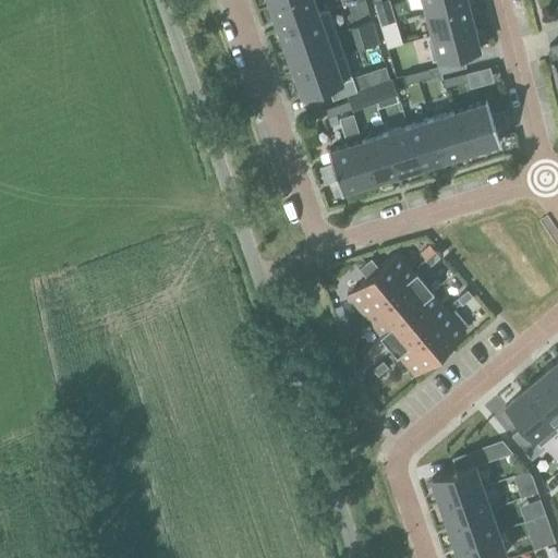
[(313,0),(287,0),(269,7),(277,28),(329,11),(328,10),(318,13),(313,0)]
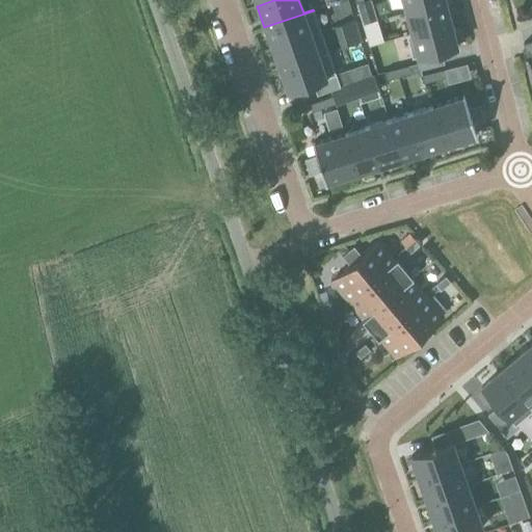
[(351,10),(348,0),(341,0),(340,0),(344,12),(351,10)]
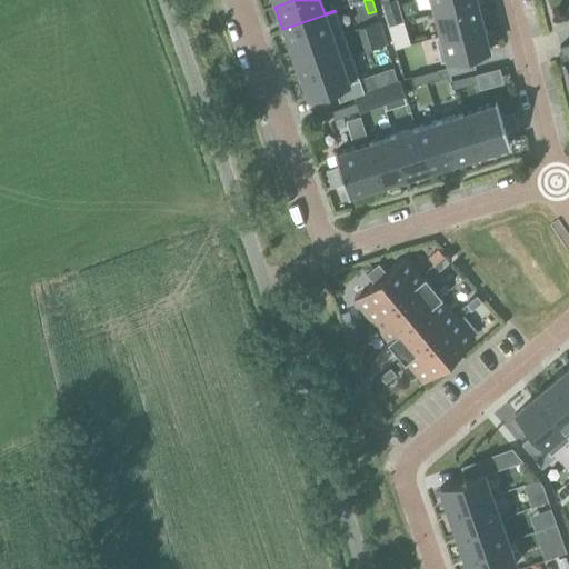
[(477,2),(476,0),(430,0),(433,13),(477,2)]
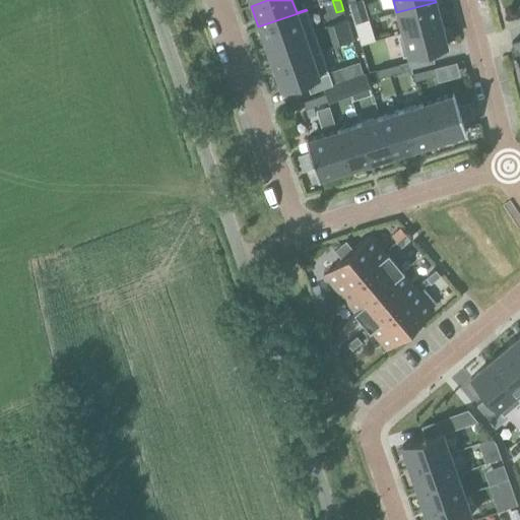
[(442,23),(436,2),(396,12),(401,33),(397,34),(397,35),(442,23)]
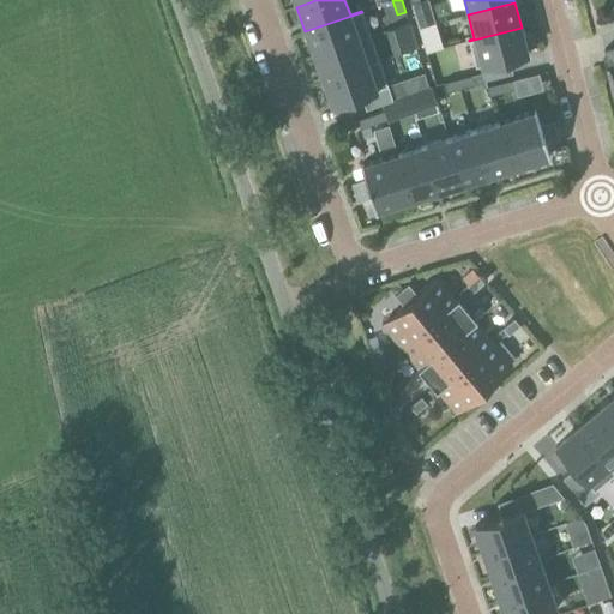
[(371,36),(362,12),(305,31),(314,56),(371,36)]
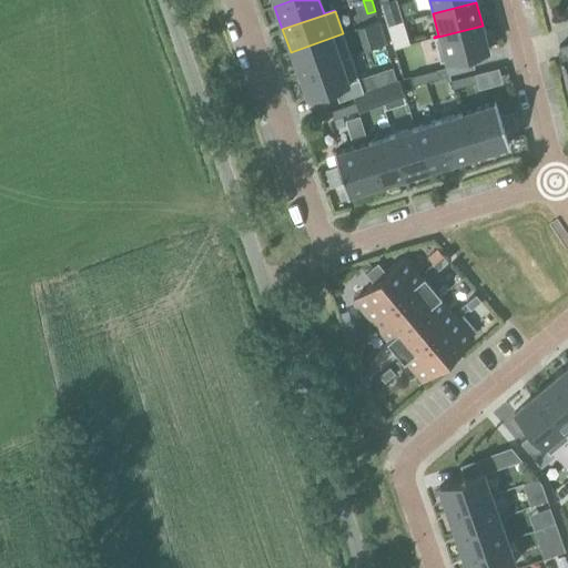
[(488,49),(483,26),(434,38),(439,62),(445,61),(448,73),(474,67),(470,54),(488,49)]
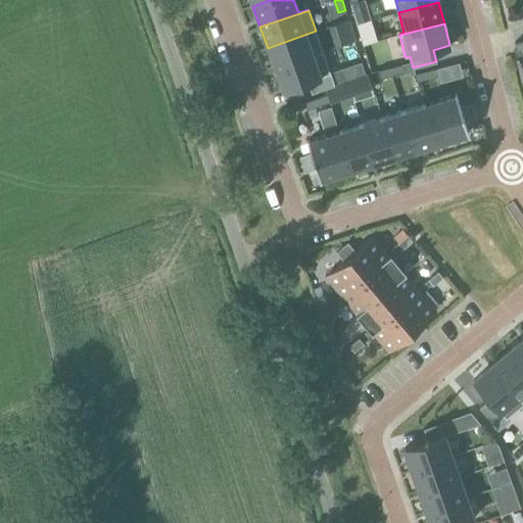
[(323,51),(316,31),(268,48),(275,68),(323,51)]
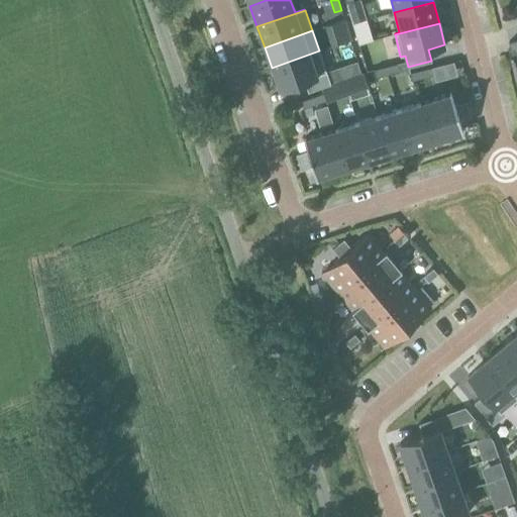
[(279,89),(304,80),(308,92),(331,84),(319,50),(272,68),(279,89)]
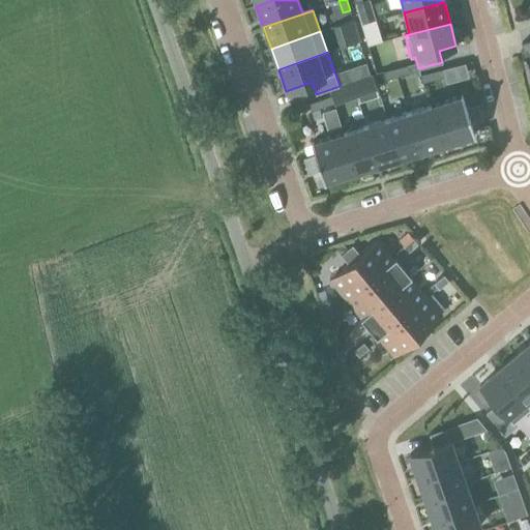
[(407,65),(394,68),(396,76),(409,72),(407,65)]
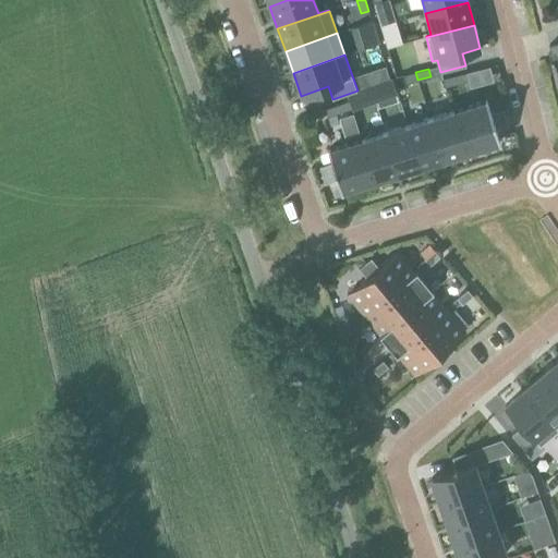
[(417,80),(415,72),(403,74),(405,83),(417,80)]
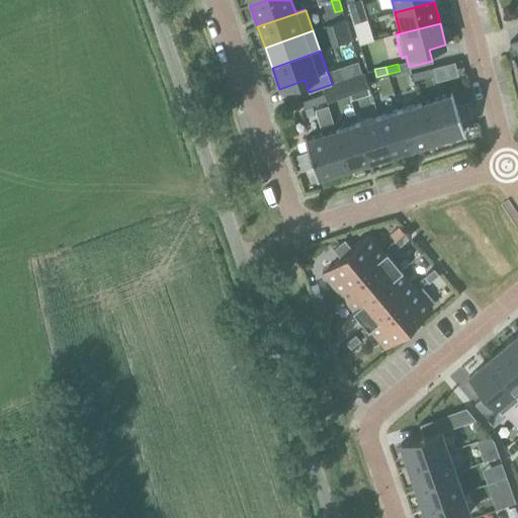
[(434,67),(422,70),(424,77),(436,75),(434,67)]
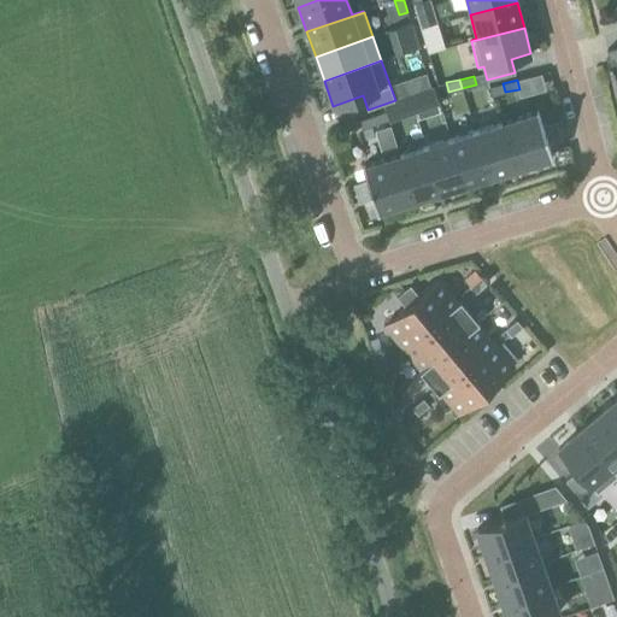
[(505,92),(503,83),(489,87),(492,95),(505,92)]
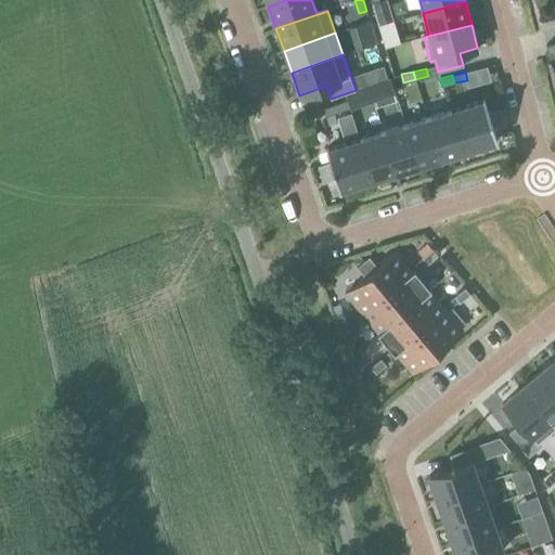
[(381,81),(368,86),(371,93),(383,89),(381,81)]
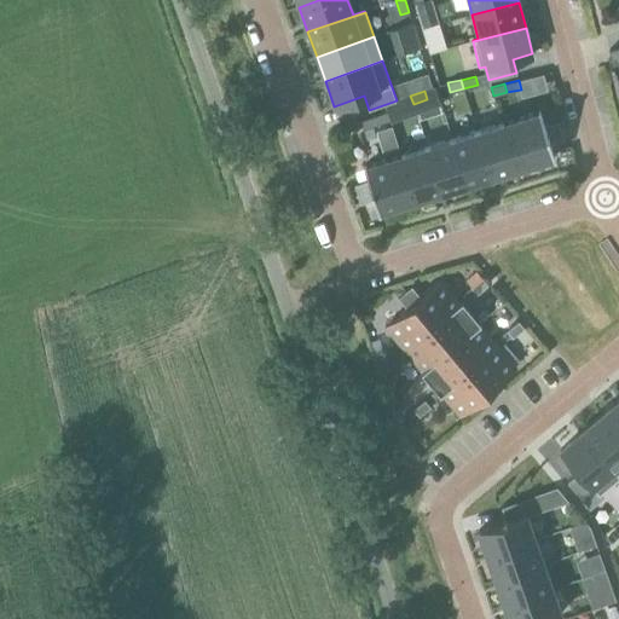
[(387,111),(374,116),(377,125),(391,120),(387,111)]
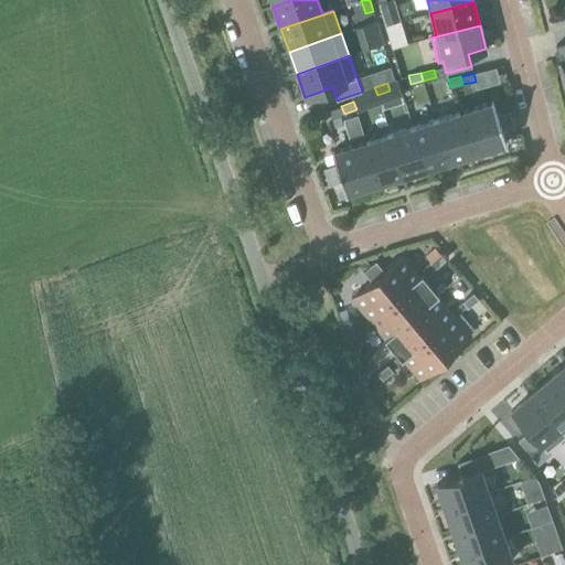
[(510,110),(497,114),(493,102),(458,113),(465,134),(512,119),(510,110)]
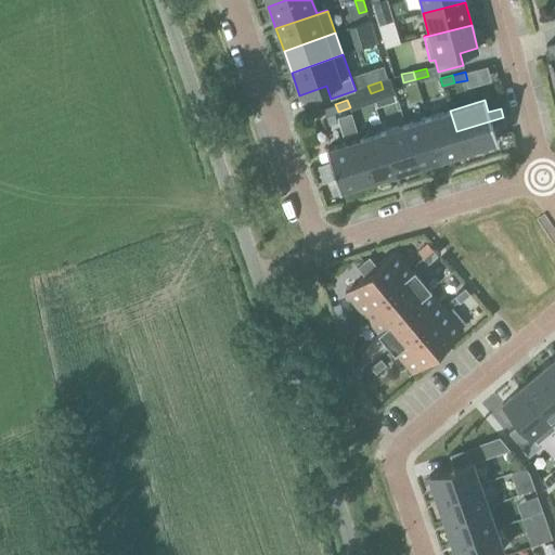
[(338,112),(335,104),(323,108),(325,116),(338,112)]
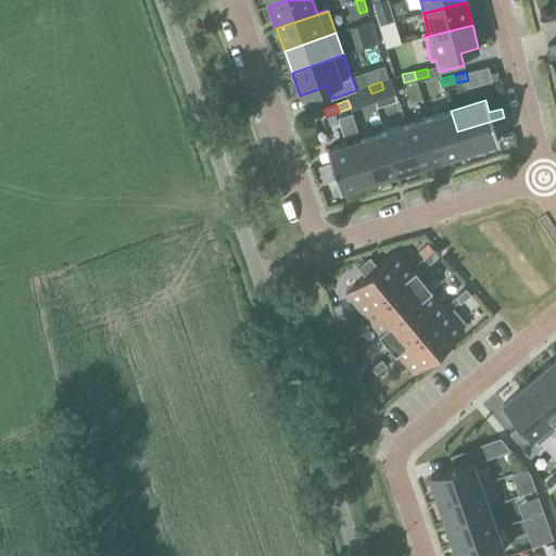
[(464,152),(457,131),(451,111),(428,117),(441,160),(464,152)]
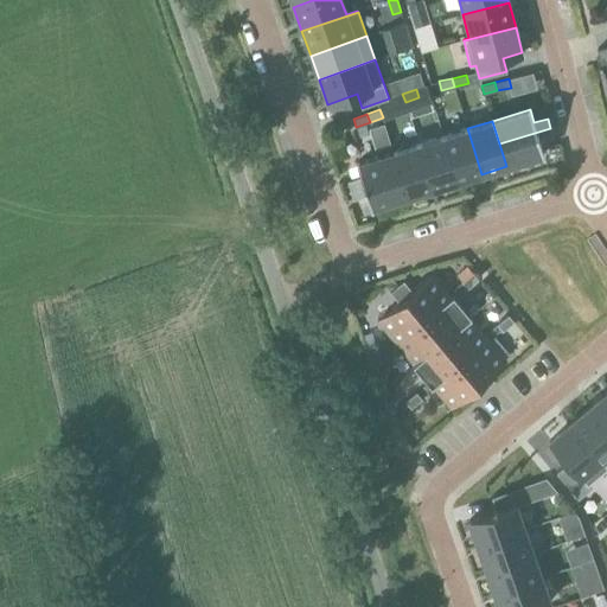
[(481,174),(467,128),(443,136),(458,181),(481,174)]
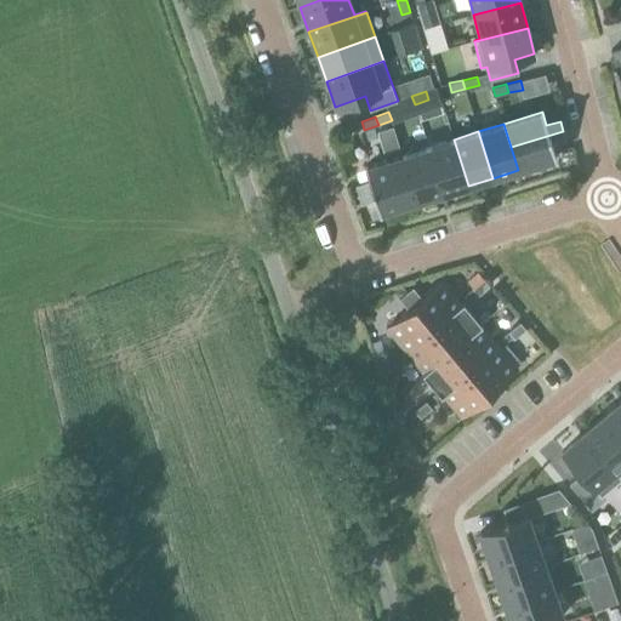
[(557,159),(552,144),(567,141),(563,131),(511,147),(518,170),(557,159)]
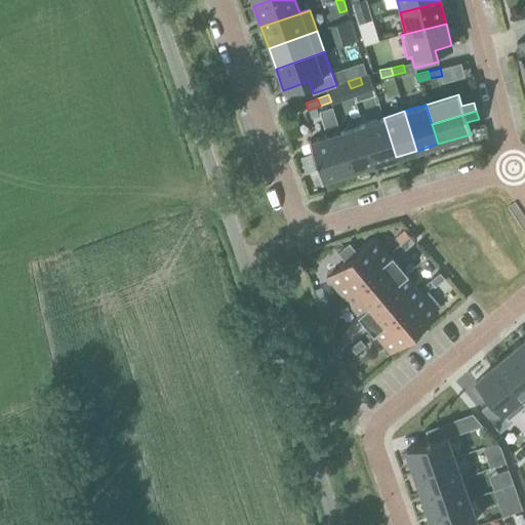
[(396,157),(384,118),(362,124),(374,164),(396,157)]
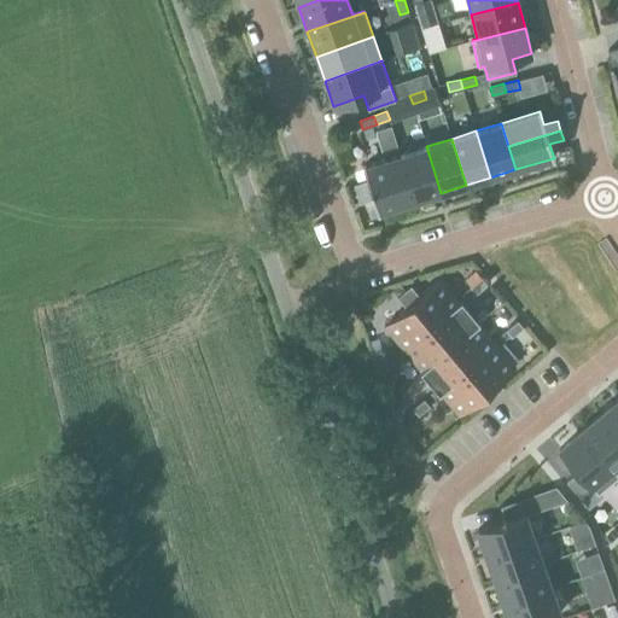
[(441,193),(426,146),(402,153),(409,178),(417,200),(441,193)]
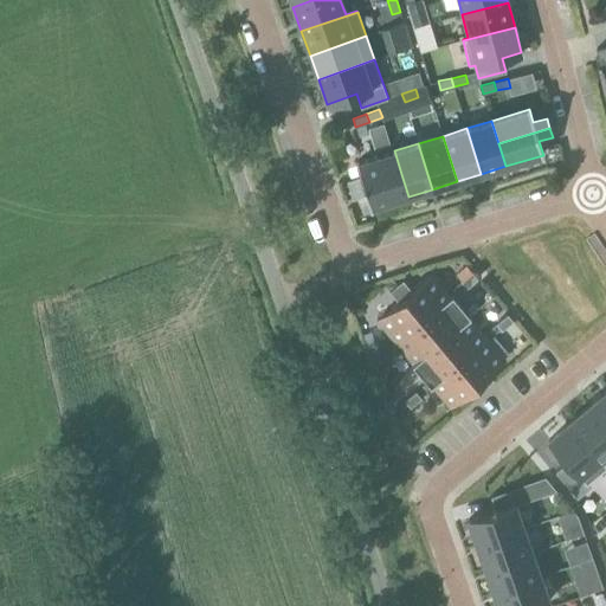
[(349,189),(401,174),(394,150),(356,162),(360,175),(347,180),(349,189)]
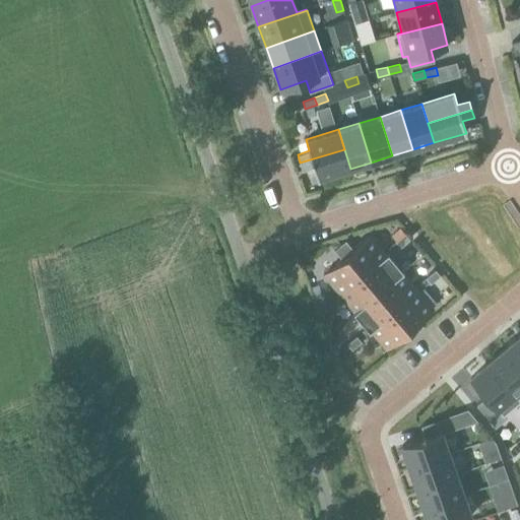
[(350,169),(344,149),(300,163),(303,171),(314,168),(318,179),(350,169)]
